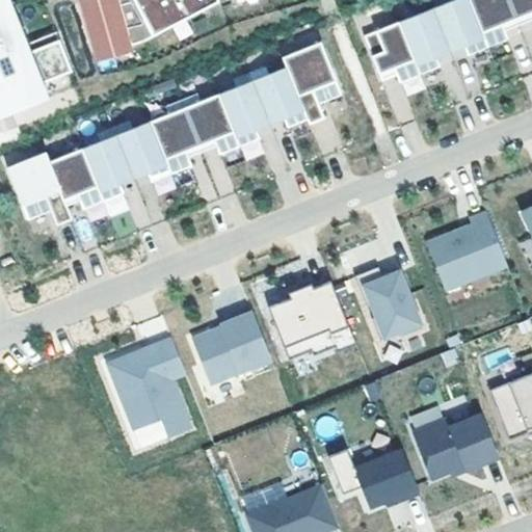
[(80,0),(96,52),(131,42),(120,0),(80,0)]
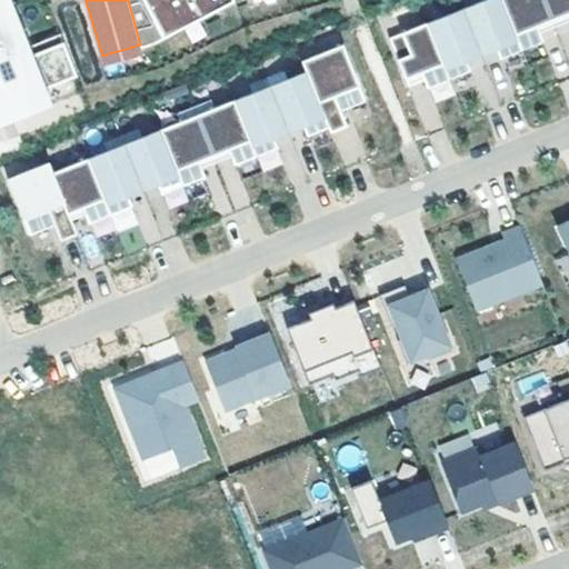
[(128,0),(140,45),(150,42),(165,35),(146,0),(128,0)]
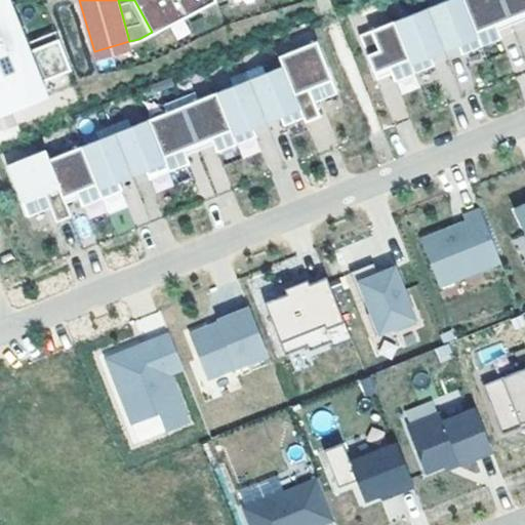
[(134,0),(152,32),(188,13),(185,7),(198,0),(201,6),(211,0),(134,0)]
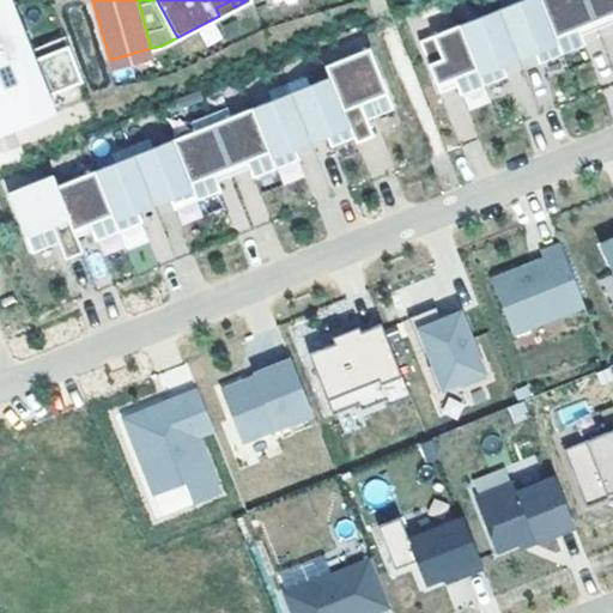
[(216,8),(219,16),(235,7),(231,0),(216,8)]
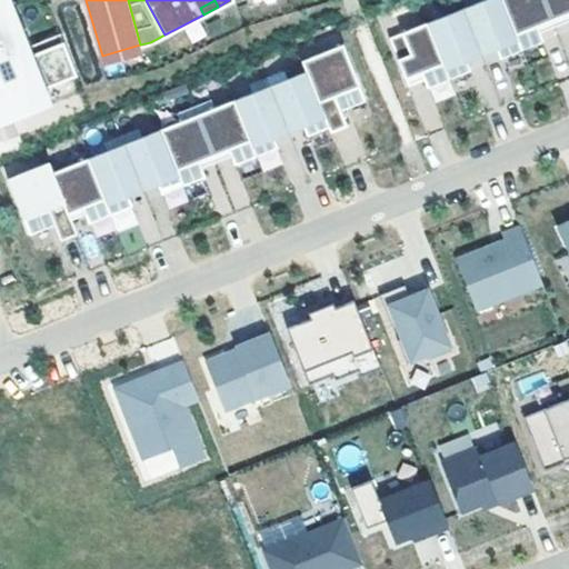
[(568,0),(480,0),(390,36),(409,83),(425,78),(428,86),(473,67),(469,58),(498,46),(502,55),(545,39),(541,30),(568,19),(568,0)]
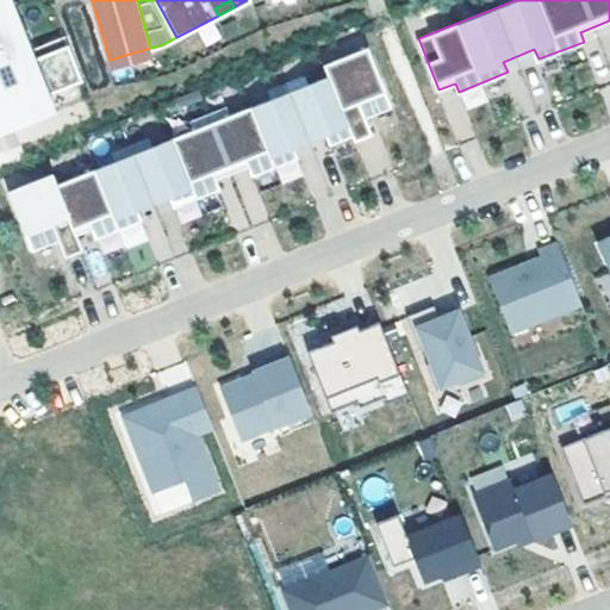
[(0,104),(11,100),(20,124),(44,113),(38,97),(85,78),(66,32),(32,47),(18,12),(23,10),(19,1),(14,2),(2,8),(0,2),(0,104)]
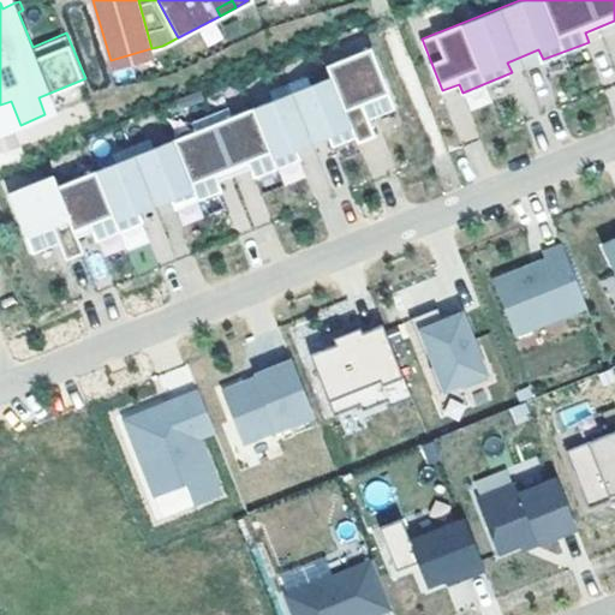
[(55,171),(11,189),(35,250),(61,239),(69,256),(85,249),(79,234),(95,228),(99,238),(145,219),(142,209),(173,197),(177,207),(225,187),(220,178),(252,166),(256,175),(303,156),(299,147),(330,135),(334,144),(358,135),(360,141),(378,133),(371,117),(398,106),(374,45),(329,63),(334,73),(312,82),(309,73),(273,88),(276,96),(234,113),(231,105),(193,119),(197,127),(155,144),(151,136),(115,149),(119,159),(60,181),(55,171)]
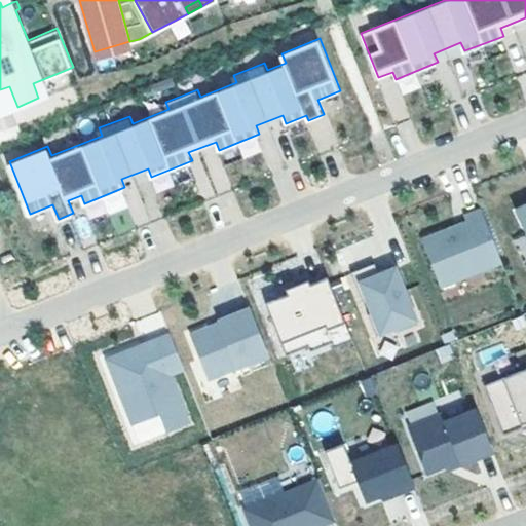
[(0,113),(17,107),(9,86),(0,89),(0,113)]
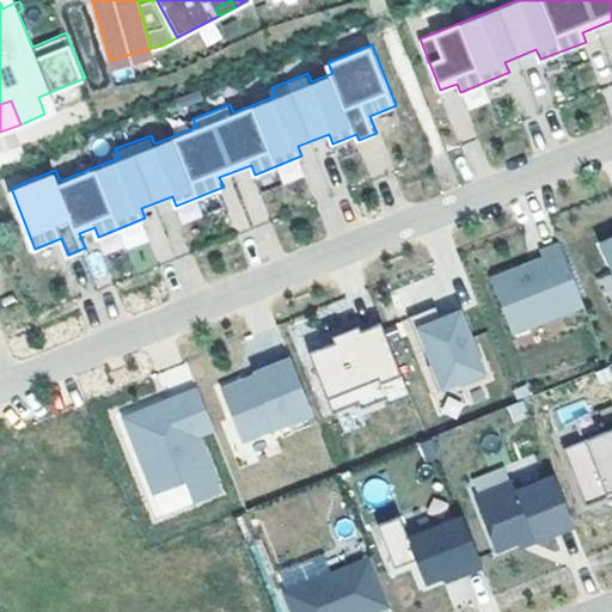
[(611,238),(600,245),(611,269),(611,238)]
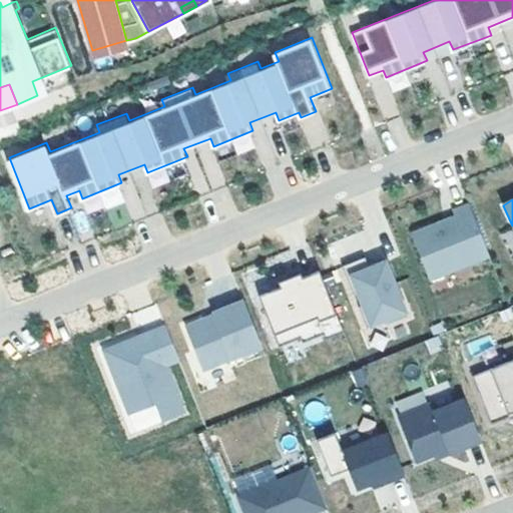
[(433,224),(412,232),(430,279),(489,254),(469,203),(453,210),(455,215),(457,218),(434,227),(433,224)]
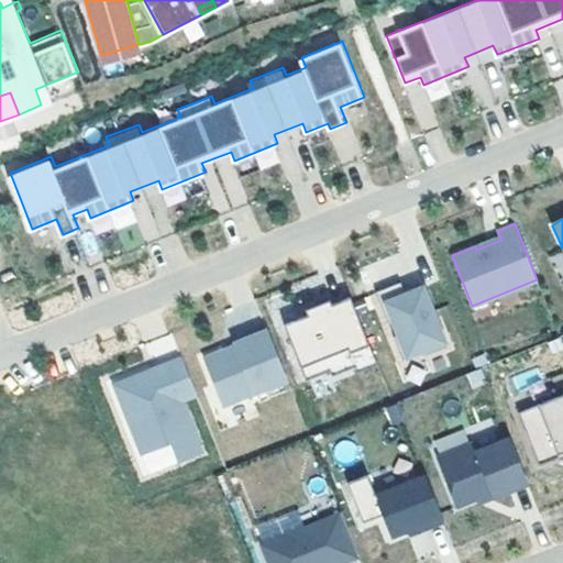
[(499,236),(475,246),(476,250),(501,240),(499,236)]
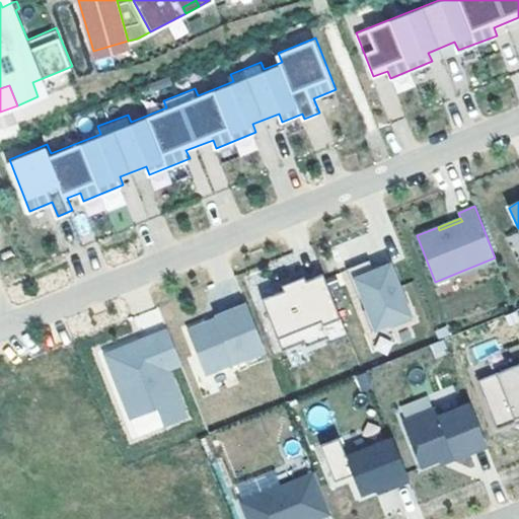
[(388,256),(371,264),(373,269),(390,262),(388,256)]
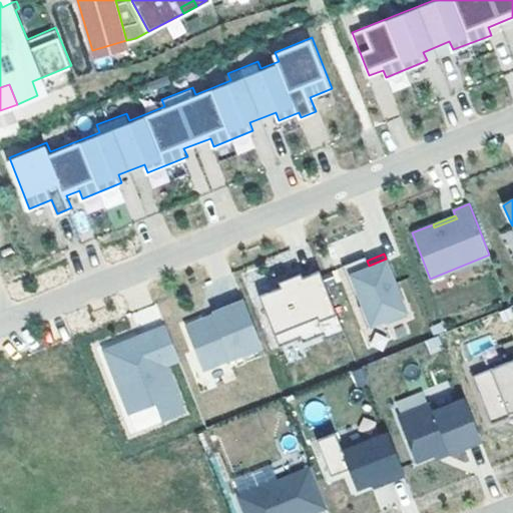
[(365,254),(343,264),(354,292),(358,290),(363,303),(359,305),(367,325),(384,319),(386,322),(408,314),(386,259),(369,266),(367,261),(365,254)]
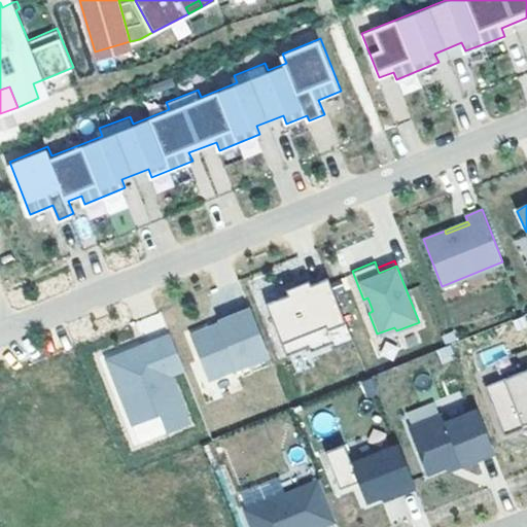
[(288,292),(266,302),(287,353),(309,345),(311,349),(332,341),(327,328),(346,320),(328,276),(311,282),(309,278),(293,283),(296,289),(288,292)]
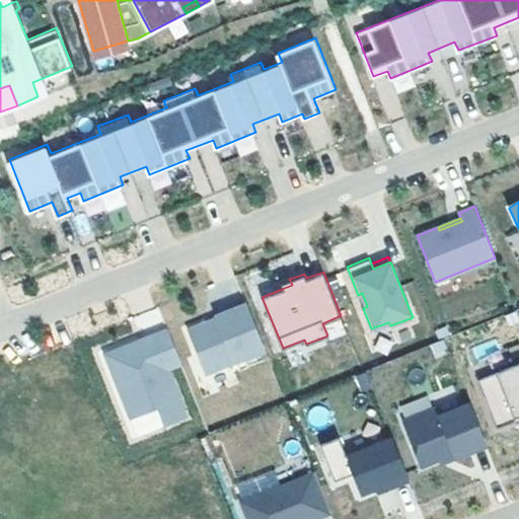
[(289,279),(281,283),(284,288),(292,285),(289,279)]
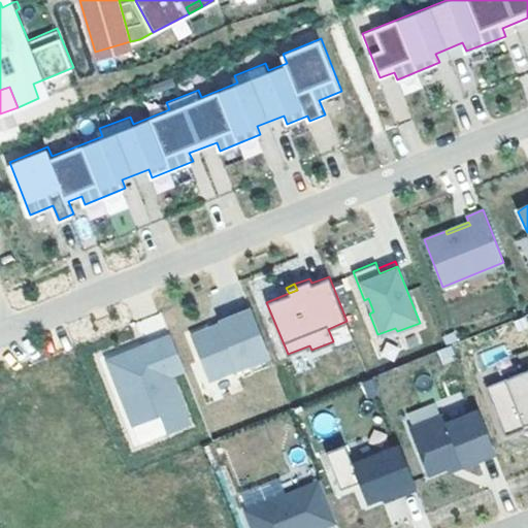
[(212,325),(192,333),(209,377),(269,354),(251,306),(219,320),(220,322),(222,326),(213,329),(212,325)]
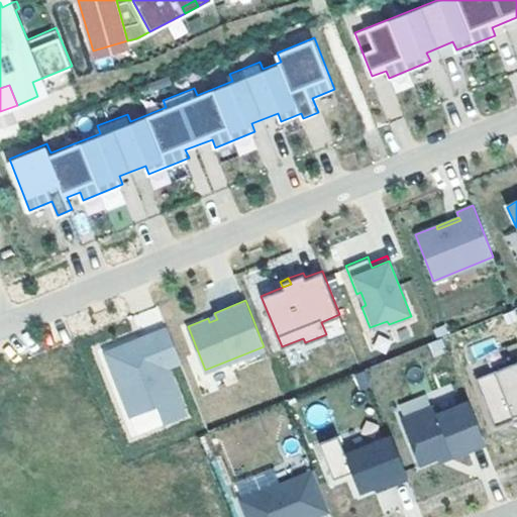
[(339,314),(321,322),(326,334),(328,339),(346,332),(339,314)]
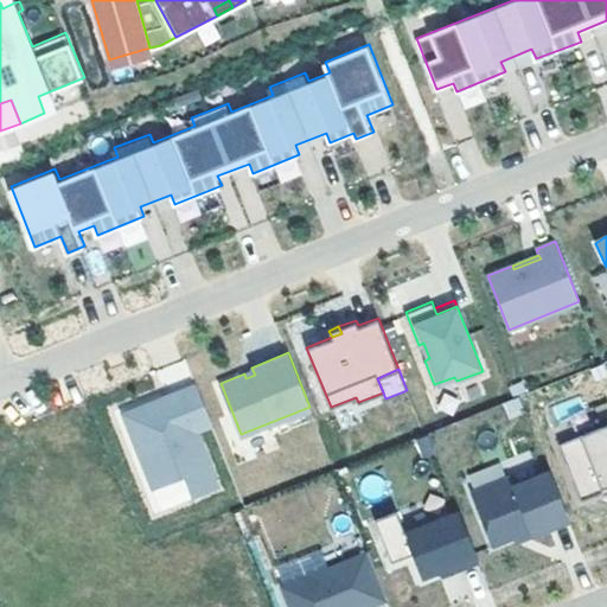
[(196,382),(123,410),(153,486),(184,474),(192,494),(218,484),(196,428),(212,421),(196,382)]
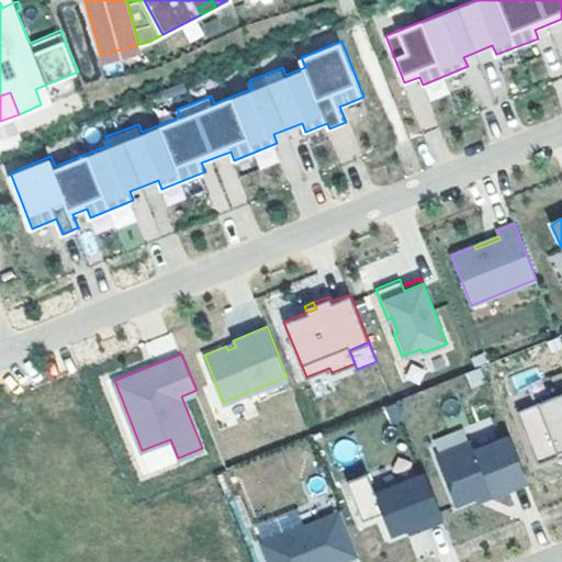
[(561,370),(561,391),(516,409),(536,462),(555,454),(554,452),(561,448),(561,360),(559,361),(561,370)]
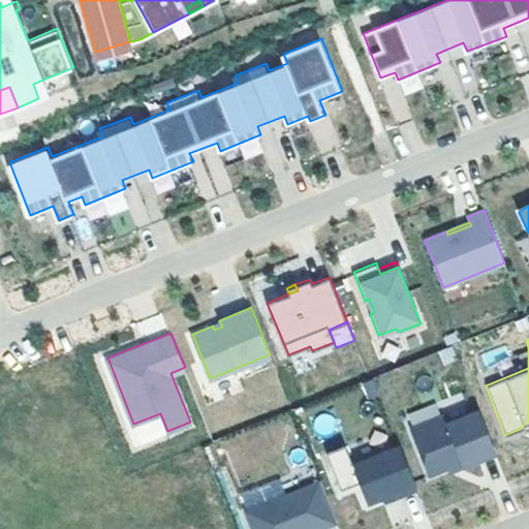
[(409,427),(428,473),(446,466),(460,460),(462,465),(495,452),(471,393),(440,405),(443,413),(409,427)]
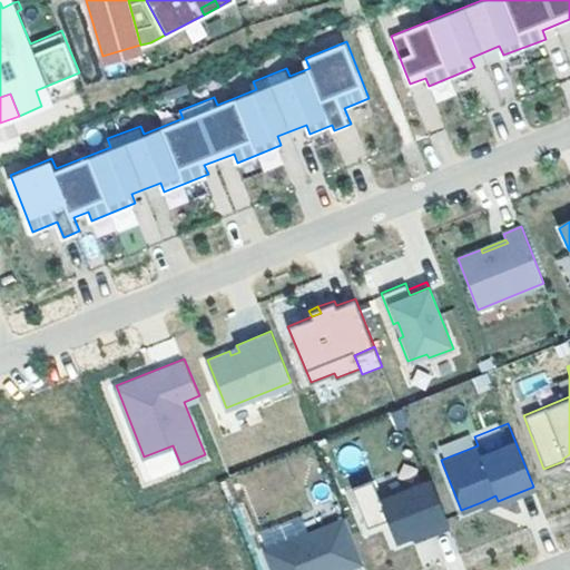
[(366,524),(385,517),(377,498),(379,498),(371,477),(350,484),(366,524)]
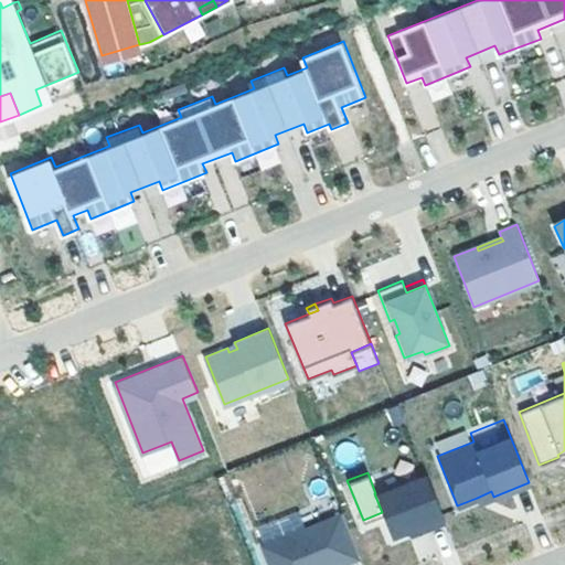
[(375,493),(374,493),(382,512),(391,534),(407,528),(422,522),(424,528),(444,520),(426,473),(375,493)]
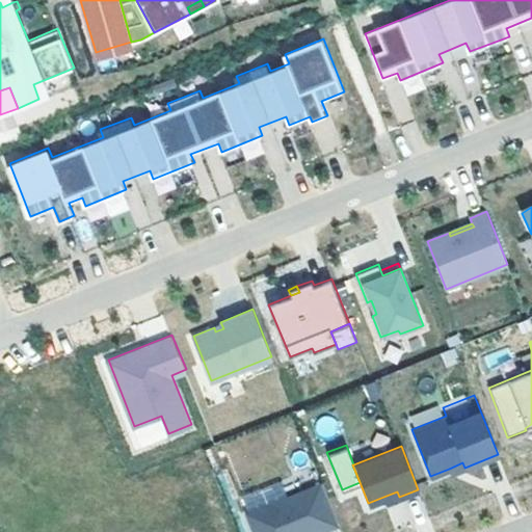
[(462,462),(449,469),(450,473),(464,468),(462,462)]
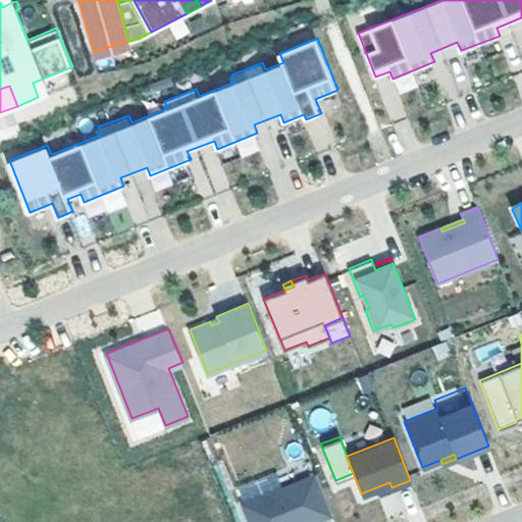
[(241,502),(249,521),(309,521),(331,513),(315,472),(241,502)]
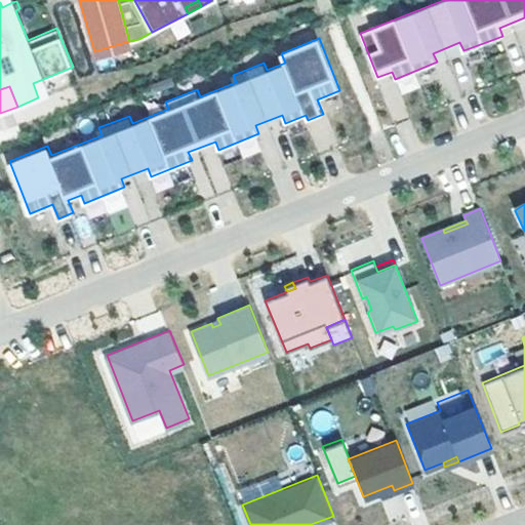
[(392,485),(378,490),(380,495),(394,490),(392,485)]
